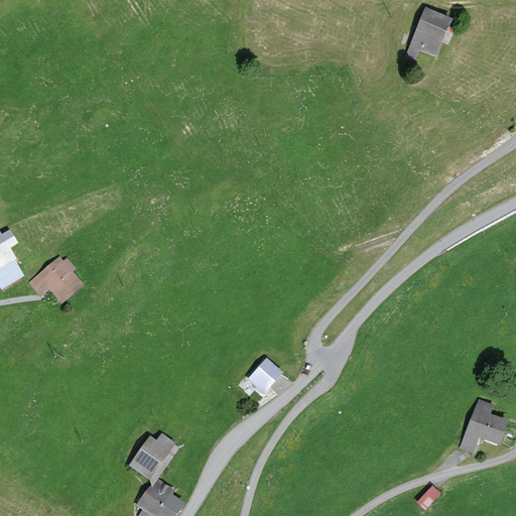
[(454,18),(425,7),(406,56),(416,60),(419,51),(437,58),(454,18)]
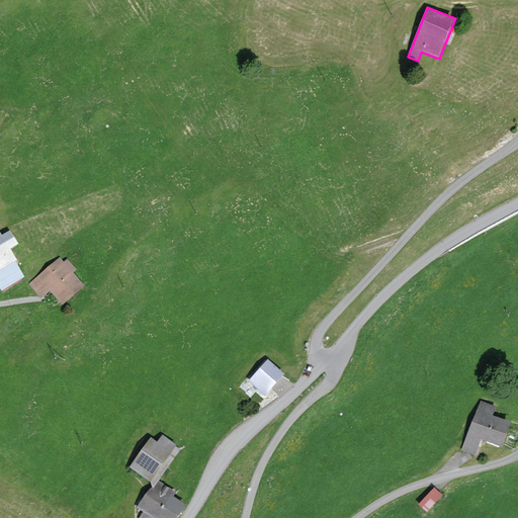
[(0,284),(2,289),(24,276),(15,261),(17,260),(10,249),(18,244),(10,230),(2,235),(0,231),(0,284)]
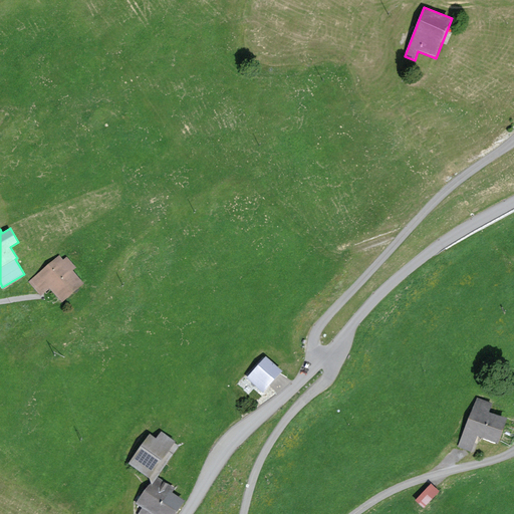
[(59,255),(28,281),(39,294),(48,287),(62,303),(84,284),(73,270),(76,267),(67,256),(63,259),(59,255)]
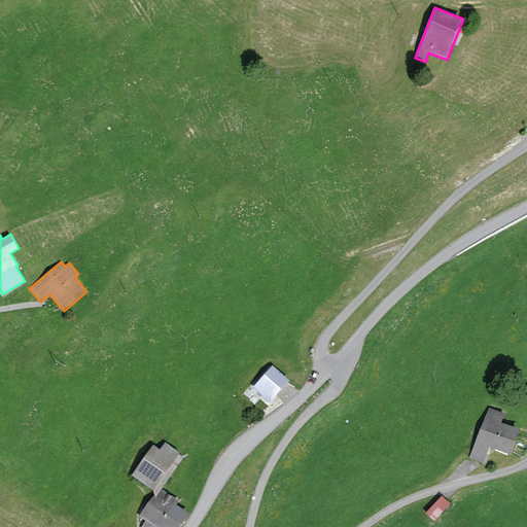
[(273,365),(252,388),(270,402),(289,381),(273,365)]
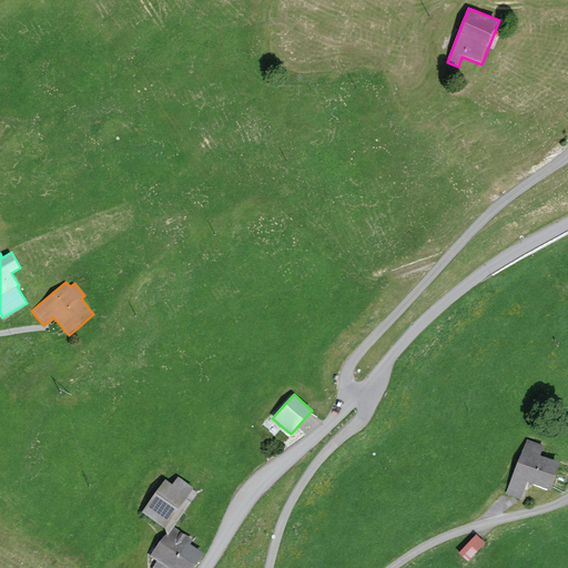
[(545,446),(527,439),(507,494),(520,498),(527,482),(550,489),(560,462),(541,455),(545,446)]
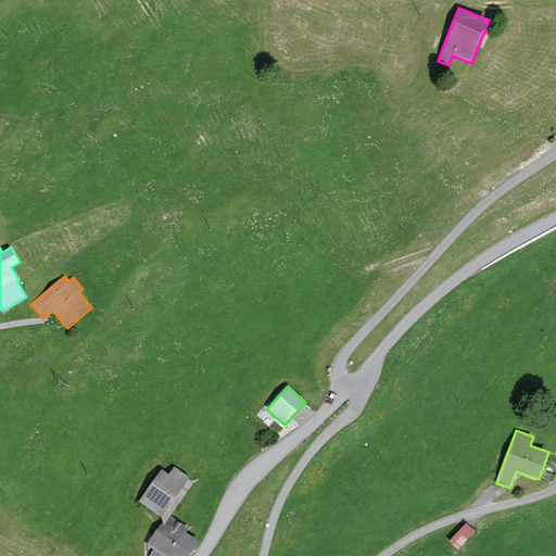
[(168,475),(162,469),(139,501),(162,517),(163,522),(169,515),(171,516),(194,482),(190,479),(191,478),(175,466),(168,475)]
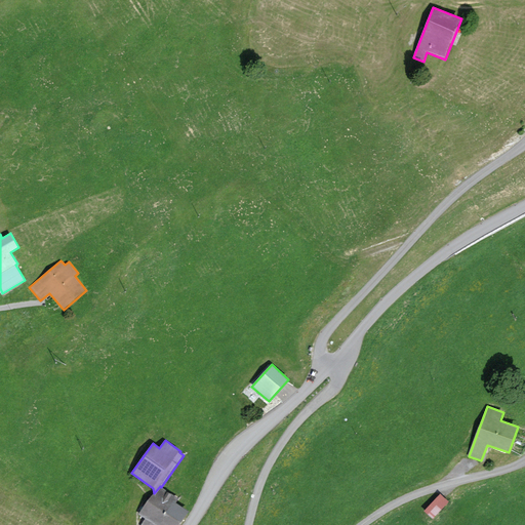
[(161,487),(160,486),(154,493),(139,515),(155,524),(179,524),(189,512),(175,503),(178,498),(161,487)]
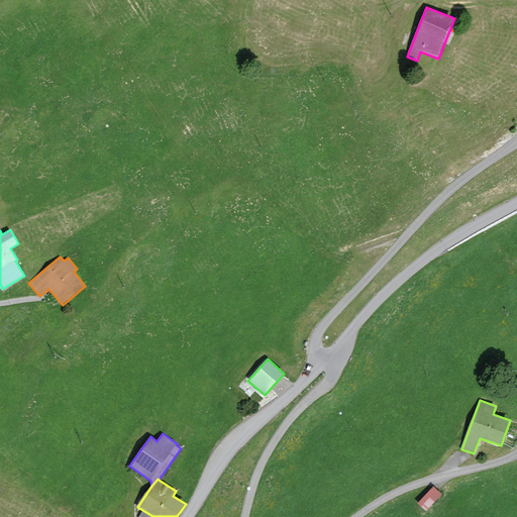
[(433,487),(418,503),(426,511),(442,494),(433,487)]
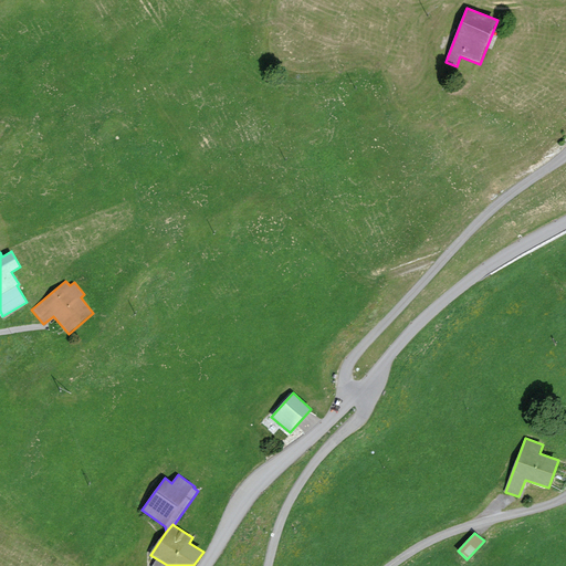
All buildings are outlined.
